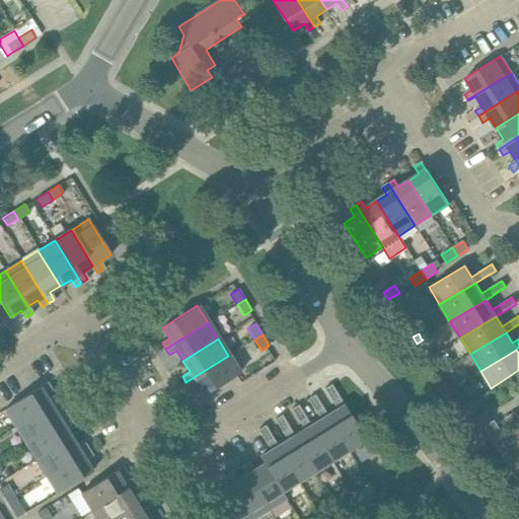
[(197,383),(204,394),(239,373),(228,356),(186,382),(190,388),(197,383)]
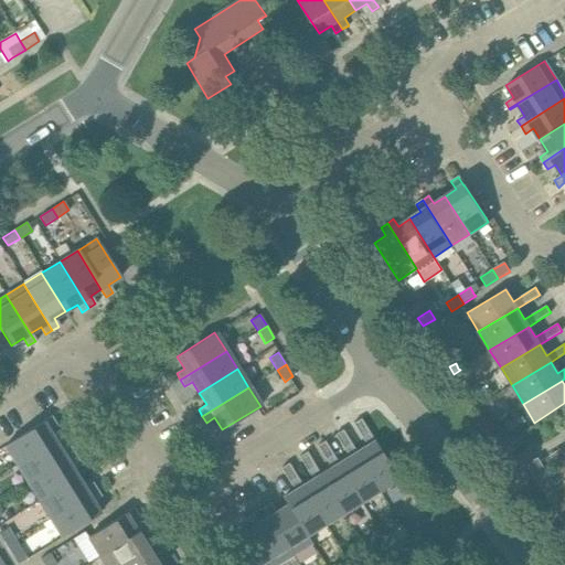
[(4,446),(16,465),(54,440),(48,429),(55,424),(51,417),(42,423),(42,422),(4,446)]
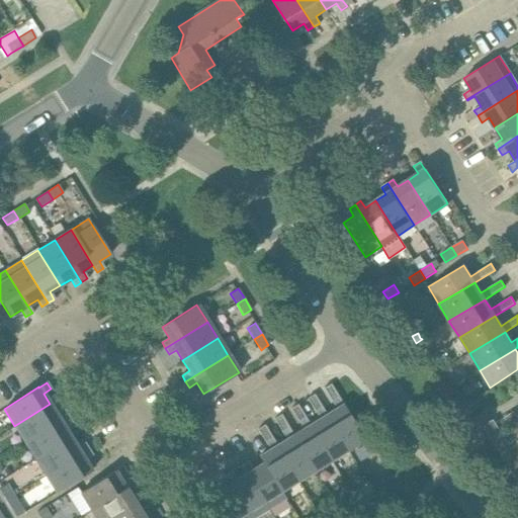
[(343,405),(330,384),(324,389),(336,409),(326,415),(348,451),(365,440),(343,405)]
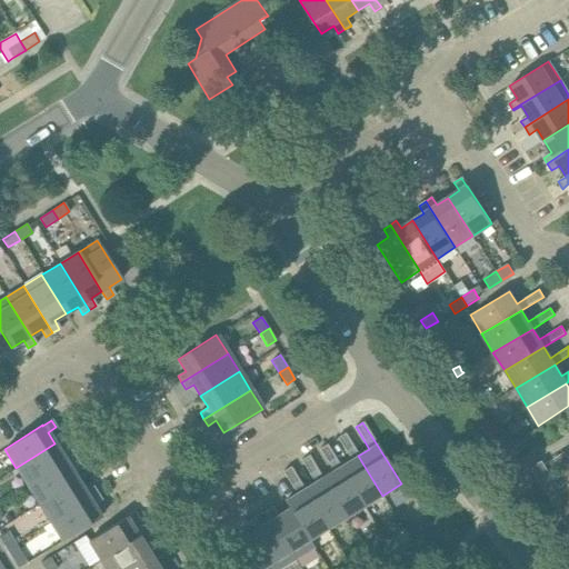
[(363,507),(382,496),(358,456),(345,433),(337,438),(351,460),(340,467),(363,507)]
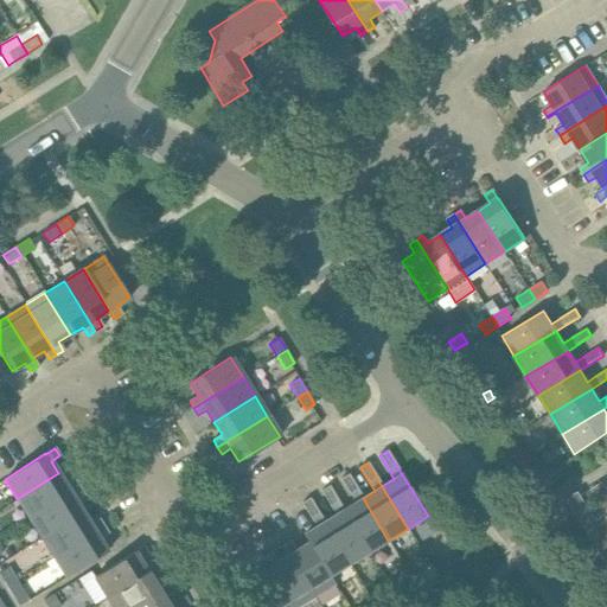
[(544,467),(535,473),(540,480),(549,475),(544,467)]
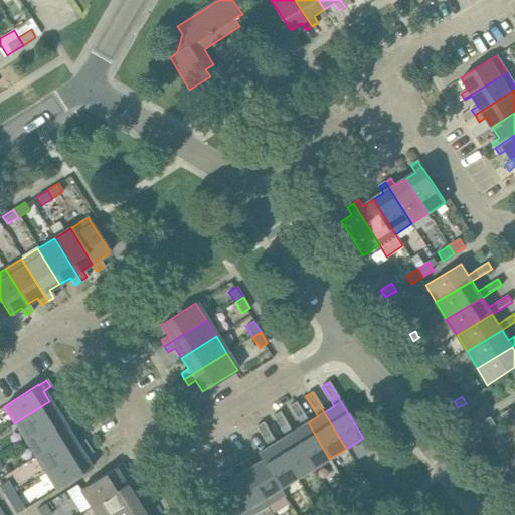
[(14,423),(24,440),(66,413),(63,407),(56,411),(49,401),(14,423)]
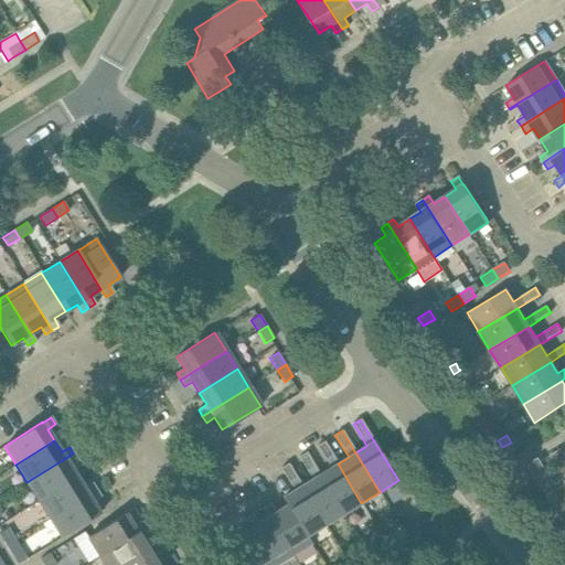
[(361,503),(338,464),(323,441),(317,446),(330,468),(320,475),(343,514),(361,503)]
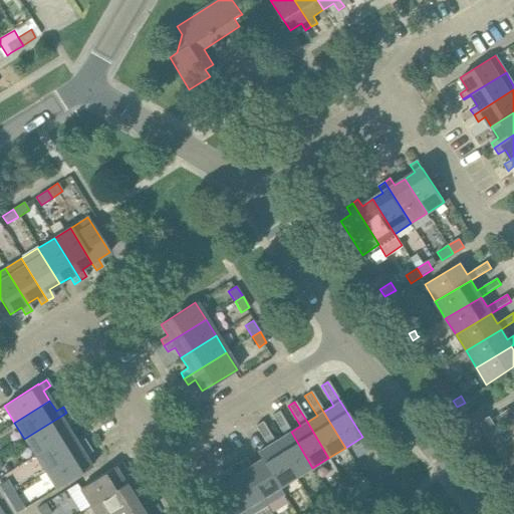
[(513,414),(510,408),(500,414),(513,436),(513,437),(513,414)]
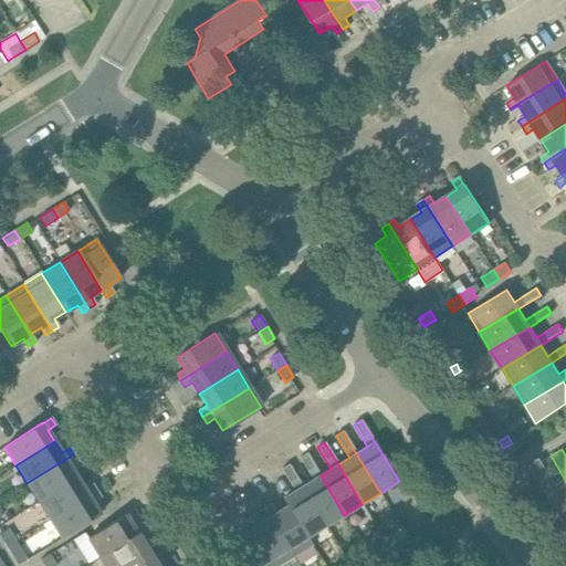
[(344,515),(321,475),(306,453),(300,458),(313,480),(302,486),(326,526),(344,515)]
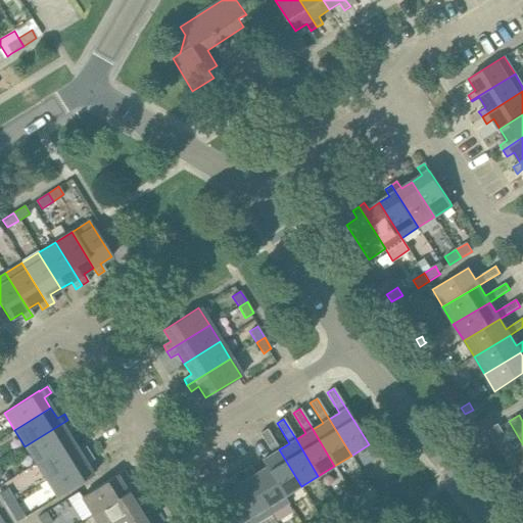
[(67,420),(25,446),(36,463),(72,441),(64,430),(72,426),(67,420)]
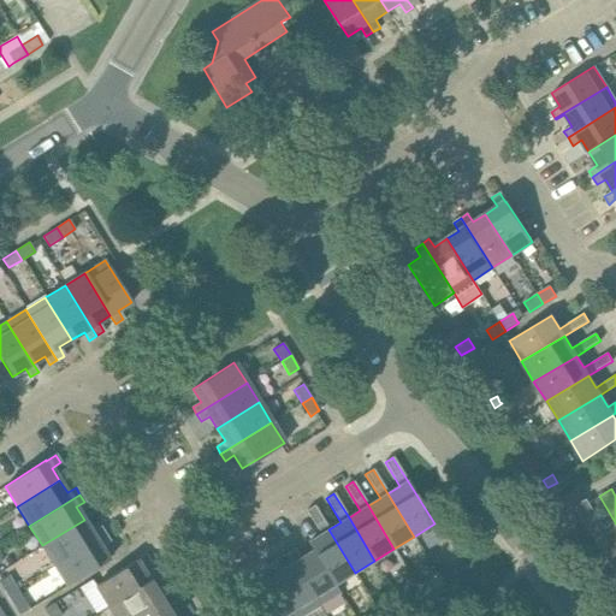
[(355,573),(329,529),(314,505),(306,510),(321,534),(307,543),(313,551),(336,585),(355,573)]
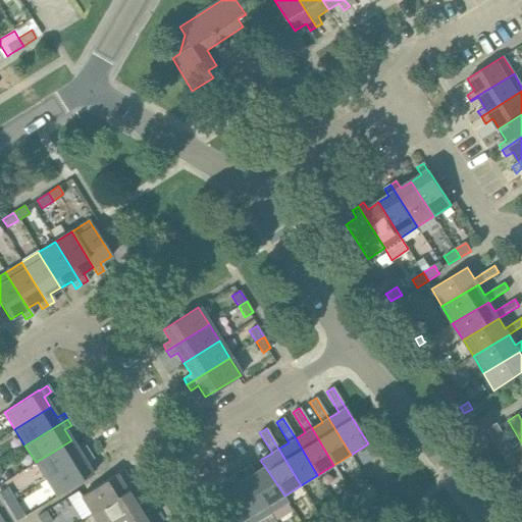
[(71,440),(36,462),(46,479),(89,453),(85,447),(77,451),(71,440)]
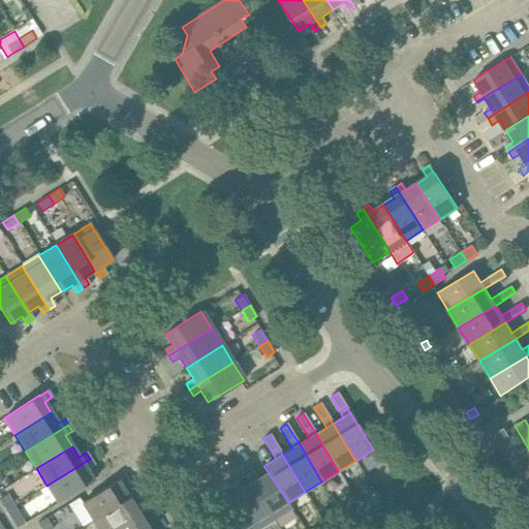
[(90,459),(47,486),(57,503),(93,480),(86,469),(93,464),(90,459)]
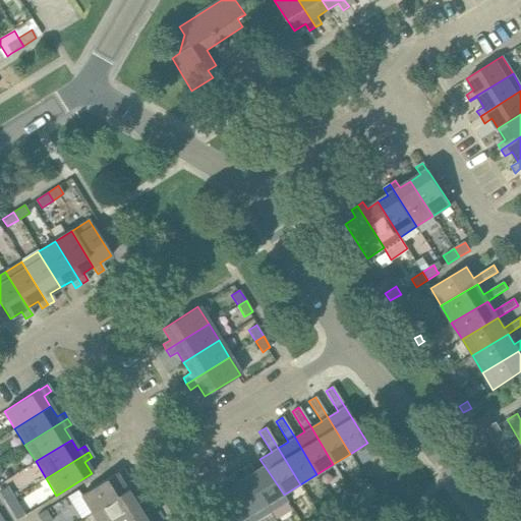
[(249,465),(242,469),(247,476),(270,512),(287,501),(284,495),(265,466),(253,472),(249,465)]
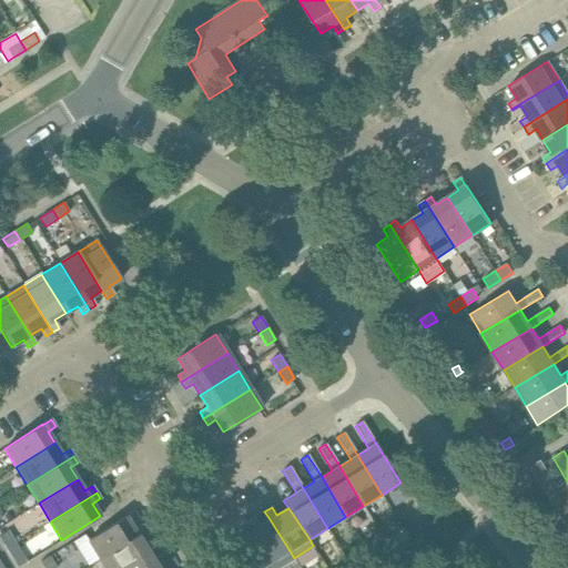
[(88,540),(99,559),(139,535),(131,524),(139,518),(134,511),(125,517),(88,540)]
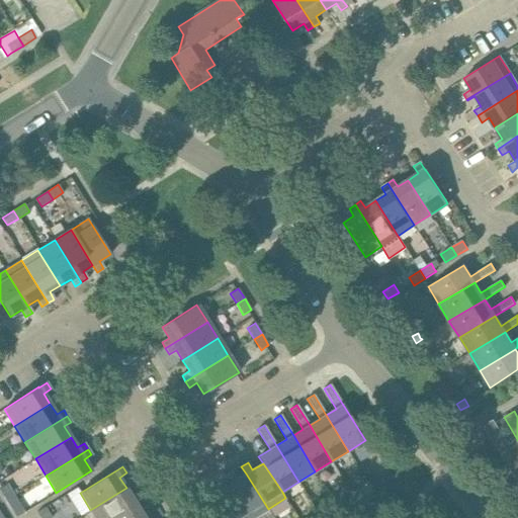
[(226,477),(251,517),(253,517),(268,509),(246,473),(236,480),(232,472),(226,477)]
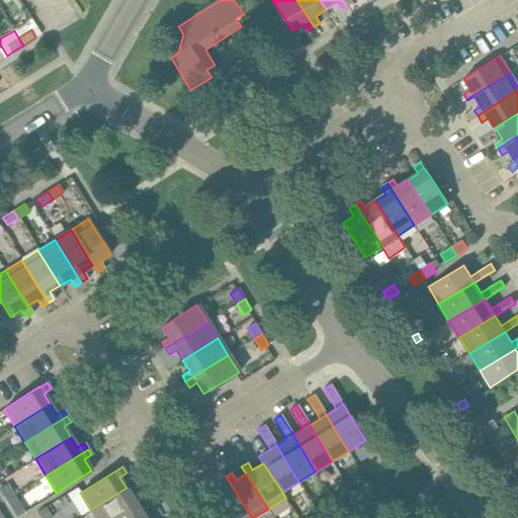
[(251,517),(226,477),(220,480),(224,488),(212,495),(227,517),(251,517)]
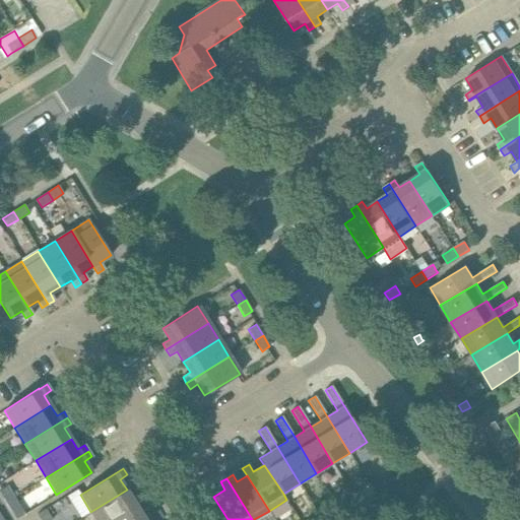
[(0,494),(5,502),(13,497),(6,486),(0,490),(0,494)]
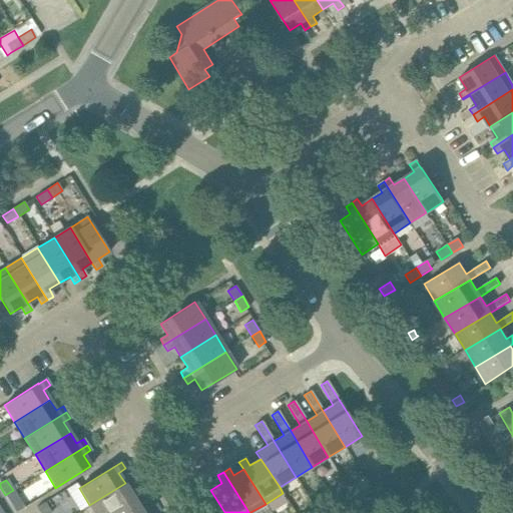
[(89,505),(94,512),(113,512),(142,495),(138,489),(131,494),(125,483),(89,505)]
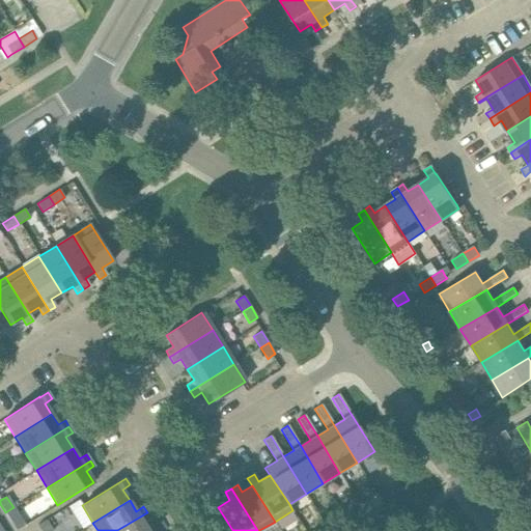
[(5,512),(12,524),(21,519),(14,507),(5,512)]
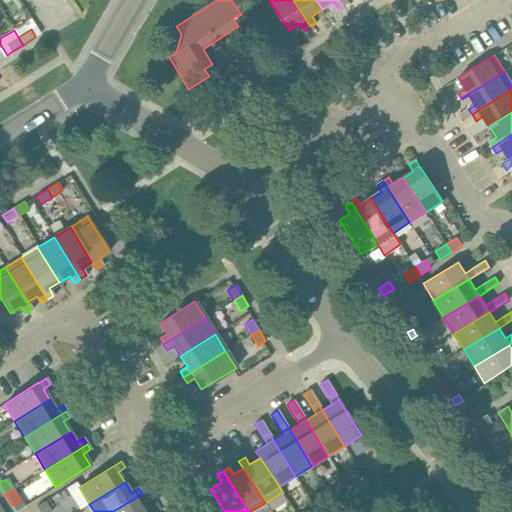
[(113,511),(143,511),(138,504),(145,500),(142,494),(113,511)]
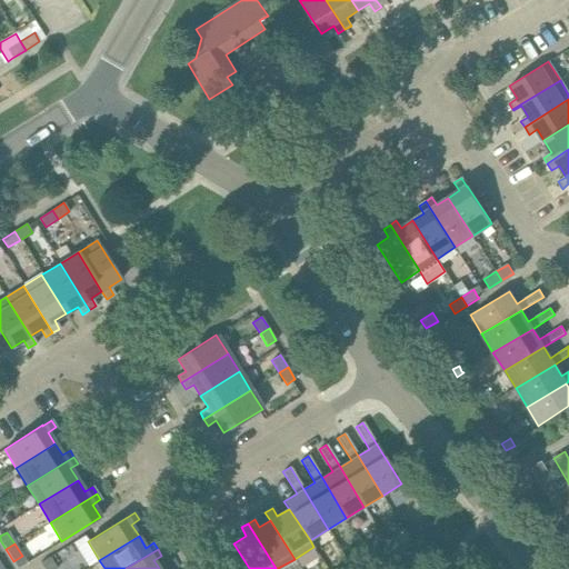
[(40,562),(43,568),(56,568),(49,557),(40,562)]
